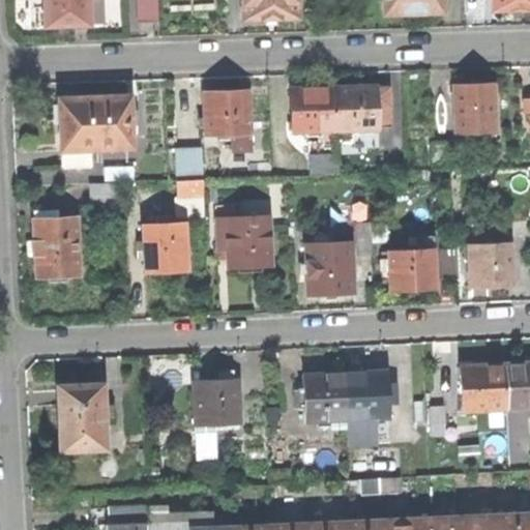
[(41,0),(42,0),(43,27),(88,25),(87,22),(86,0),(41,0)]
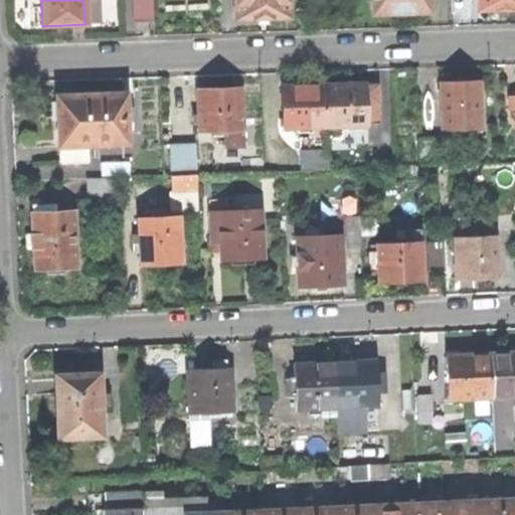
[(97,21),(96,0),(83,0),(84,21),(97,21)]
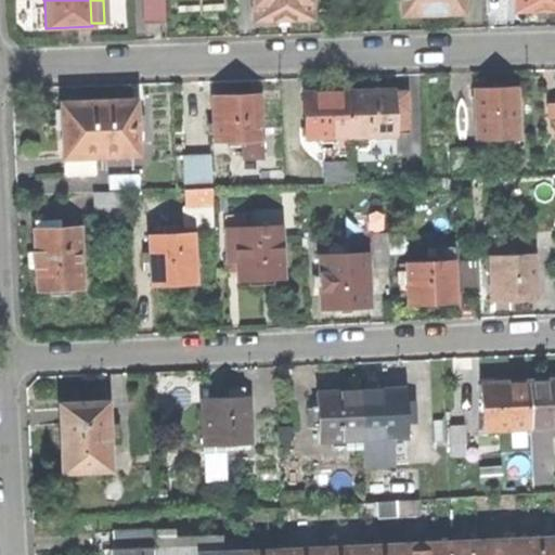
[(165,30),(164,0),(144,0),(145,30),(165,30)]
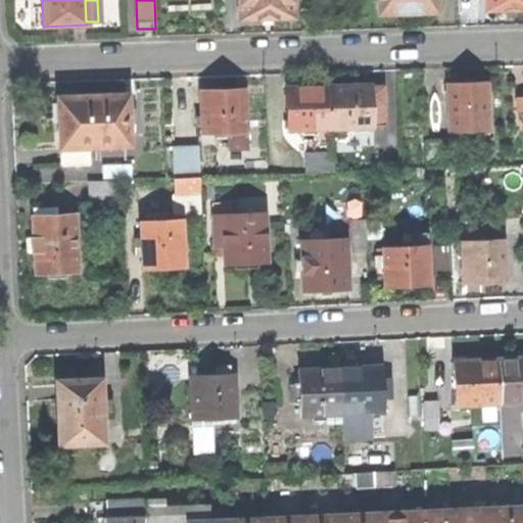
[(266,19),(293,18),(292,0),(239,0),(239,19),(266,19)]
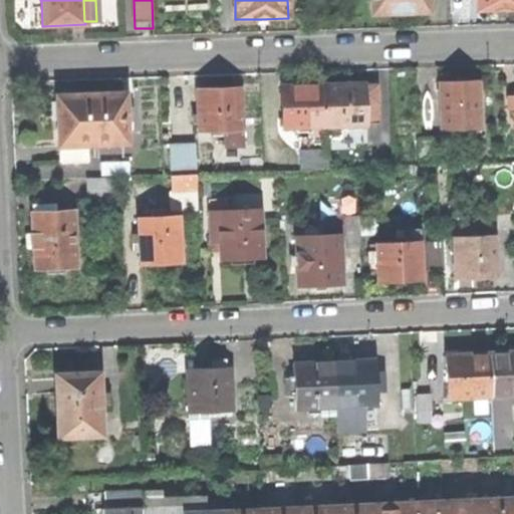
[(428,0),(371,0),(372,13),(398,13),(429,11),(428,0)]
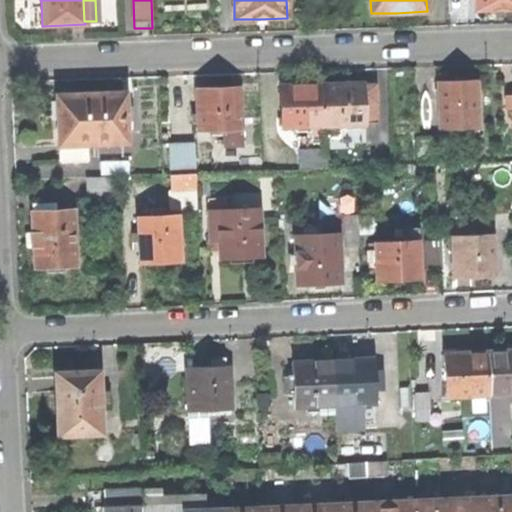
[(499,9),(511,8),(511,0),(475,0),(475,9),(499,9)]
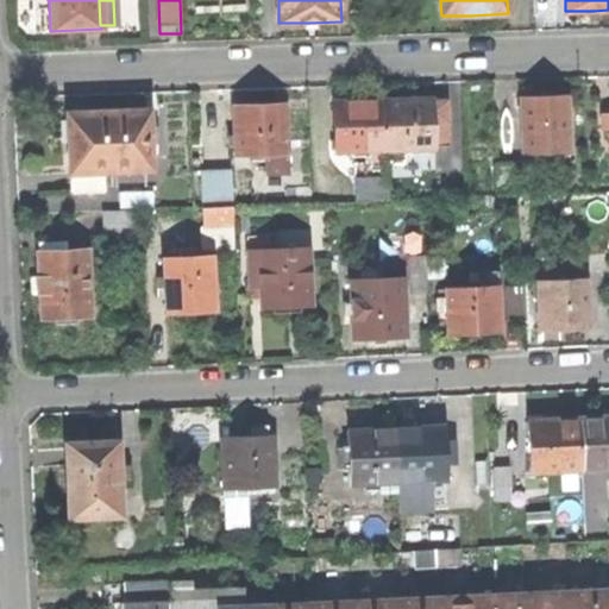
[(544,96),(520,96),(521,154),(570,154),(569,95),(544,96)]
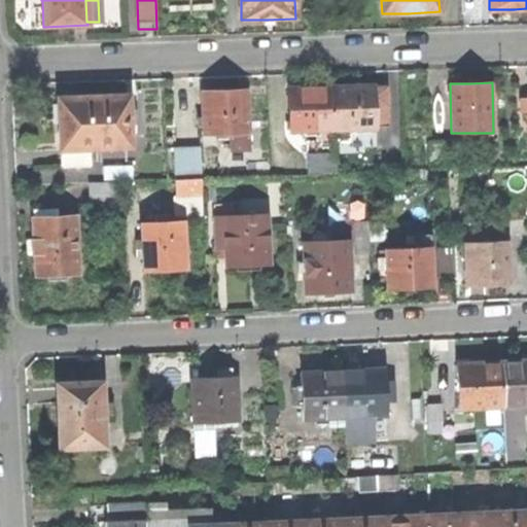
[(359,88),(335,89),(336,130),(336,142),(349,141),(349,129),(375,128),(375,124),(375,107),(388,107),(388,86),(359,88)]
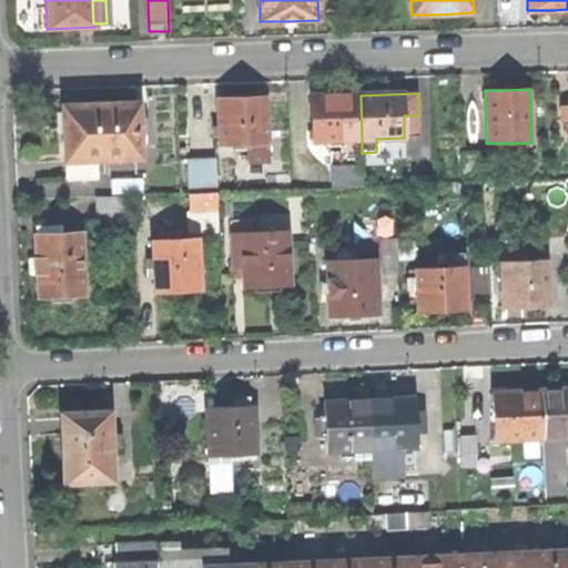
[(334,95),(311,97),(312,141),(340,141),(362,140),(361,95),(334,95)]
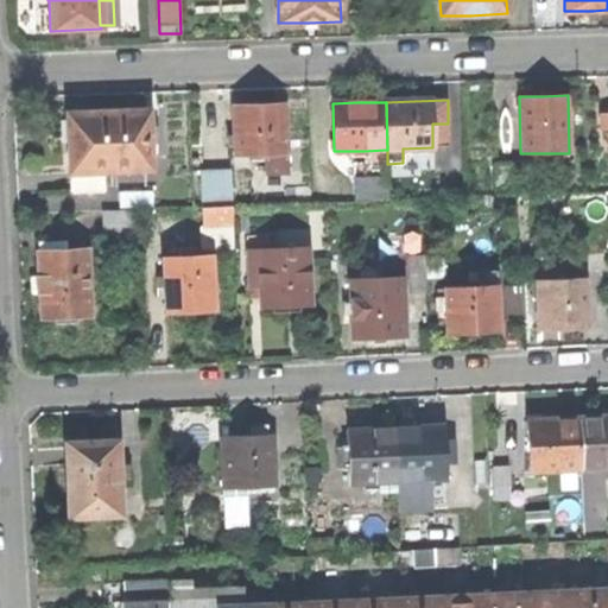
[(258,107),(235,107),(236,154),(265,153),(286,153),(285,106),(258,107)]
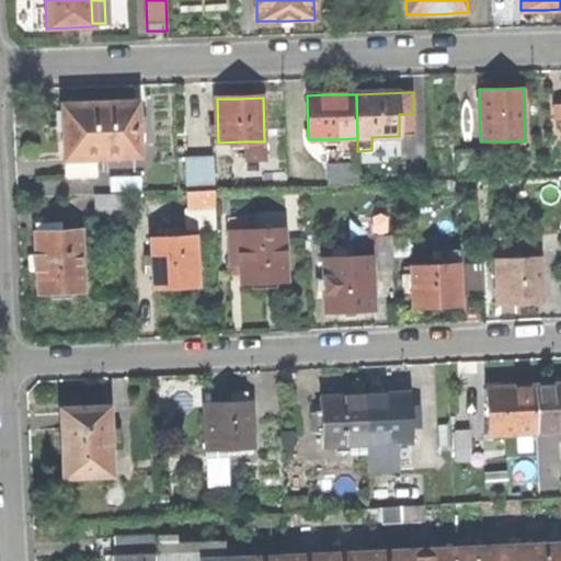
[(93,104),(61,105),(64,176),(94,176),(93,159),(138,157),(137,132),(137,117),(136,102),(93,104)]
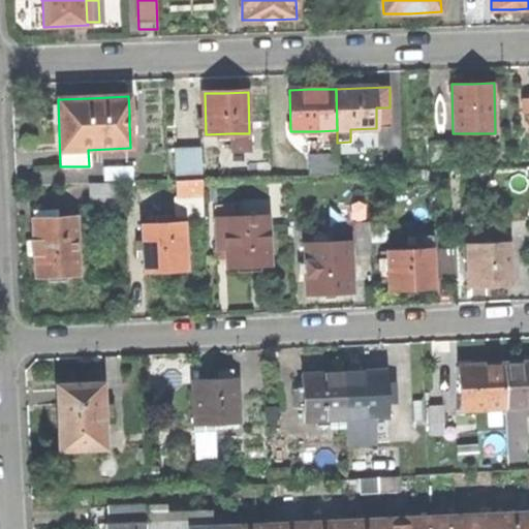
[(390,124),(390,107),(376,107),(376,124),(390,124)]
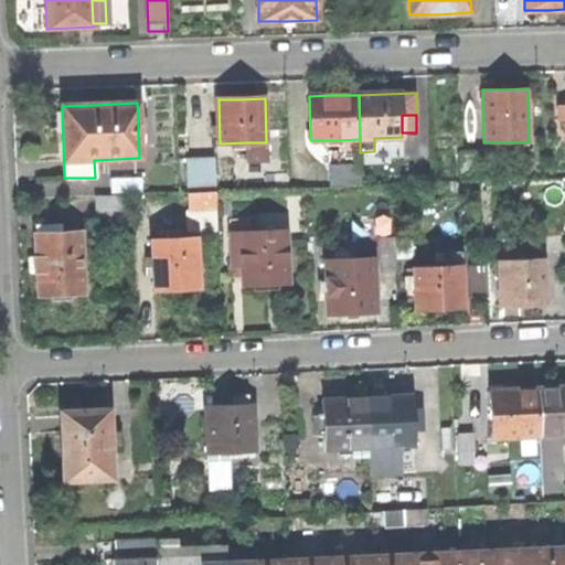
[(360,152),(360,139),(338,140),(339,152),(360,152)]
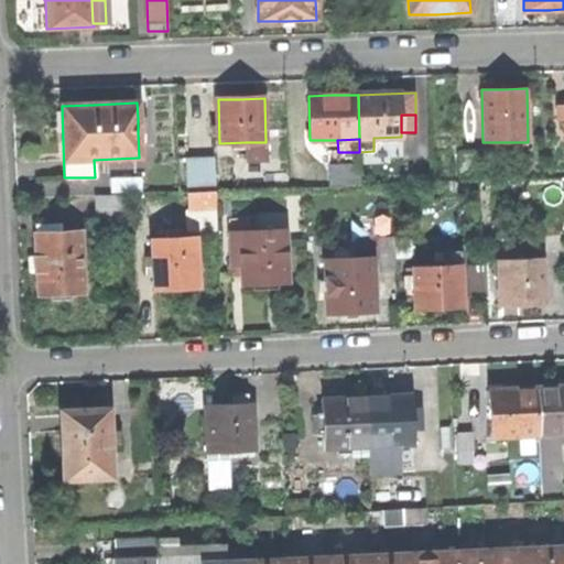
[(266,160),(266,142),(246,142),(247,160),(266,160)]
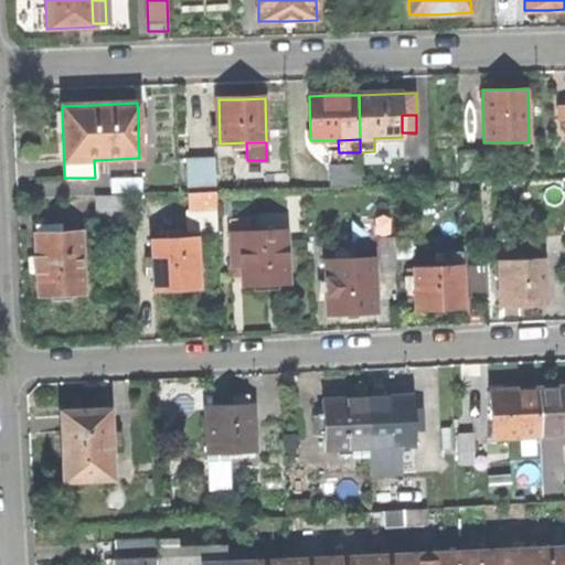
[(479,151),(460,151),(461,181),(479,181),(479,151)]
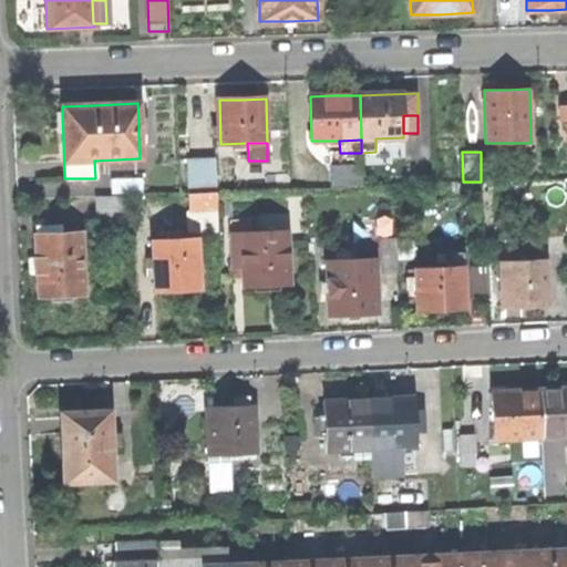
[(361,165),(361,153),(340,153),(340,165),(361,165)]
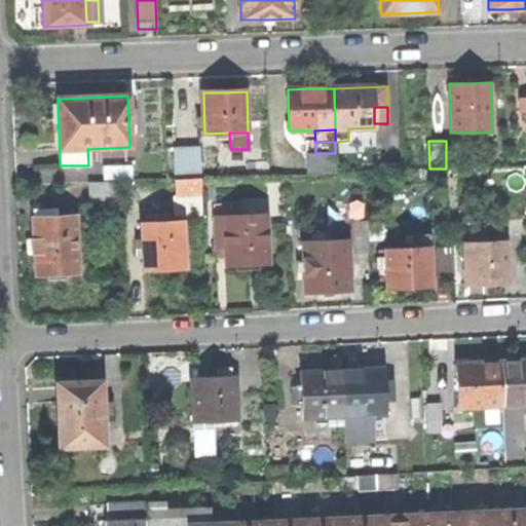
[(173,147),(174,179),(200,178),(198,146),(173,147)]
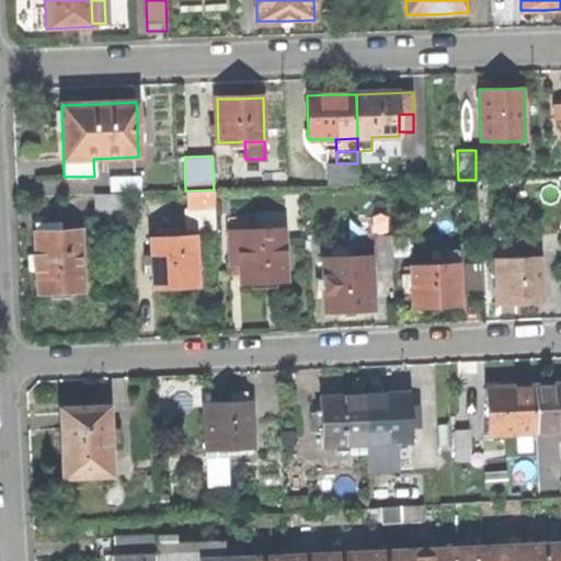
[(358,184),(357,163),(336,163),(327,163),(328,185),(358,184)]
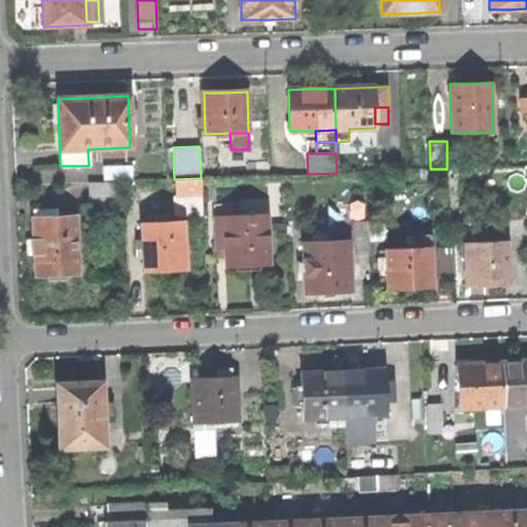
[(131,166),(102,167),(103,182),(115,181),(131,181),(131,166)]
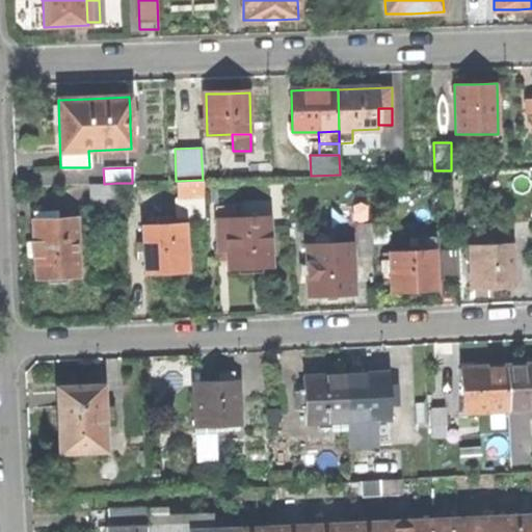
[(203,180),(176,181),(177,198),(203,197),(203,180)]
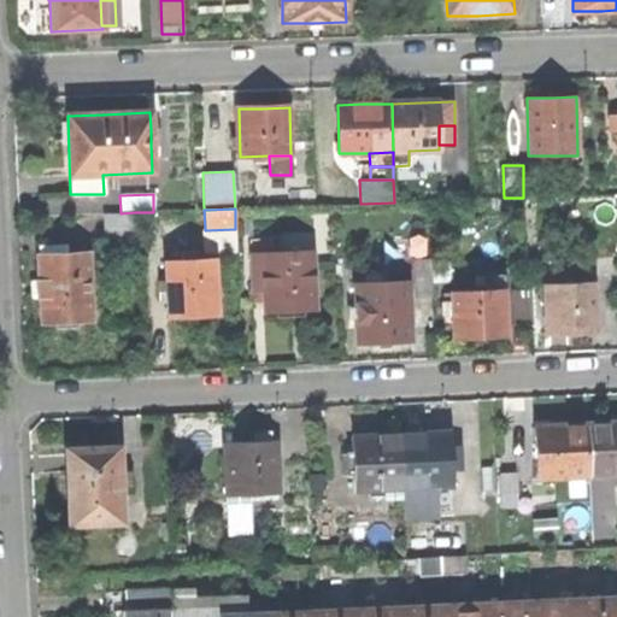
[(136,230),(135,212),(121,213),(103,213),(104,231),(136,230)]
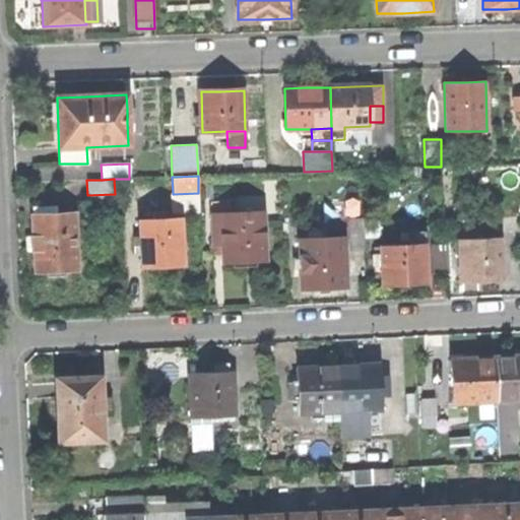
[(199,212),(198,193),(173,194),(174,213),(199,212)]
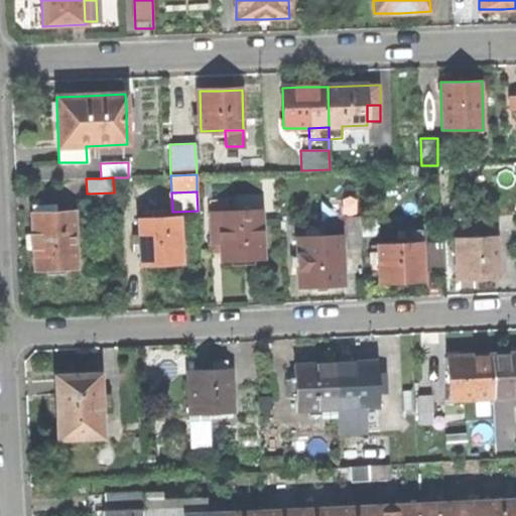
[(241,261),(262,260),(261,211),(229,212),(224,212),(224,201),(209,201),(211,245),(220,244),(221,261),(241,261)]
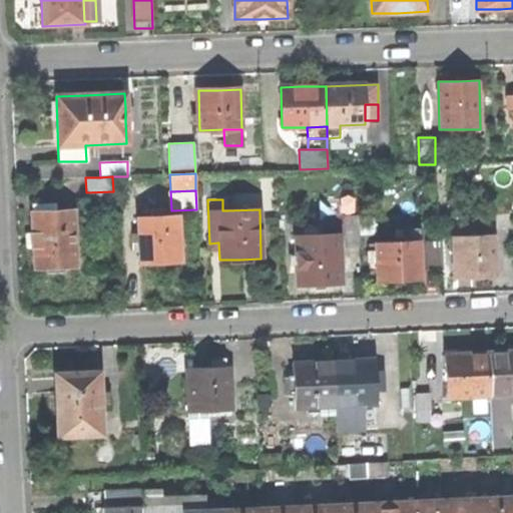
[(73,210),(31,212),(32,232),(29,232),(30,240),(30,248),(33,248),(34,270),(75,268),(73,210)]
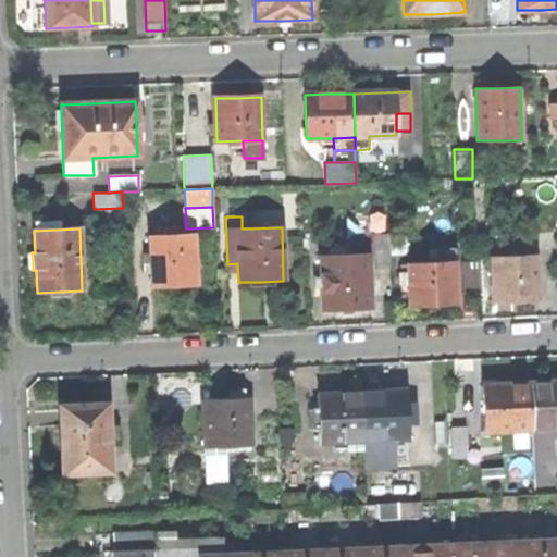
[(193,234),(148,237),(150,288),(173,286),(196,285),(193,234)]
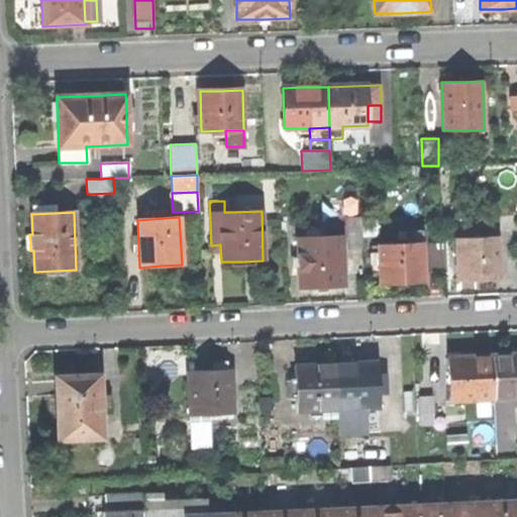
[(346,249),(362,248),(360,218),(345,218),(346,249)]
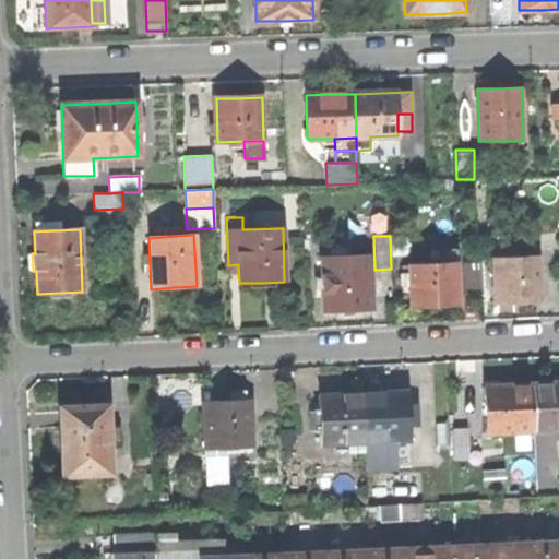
[(492,251),(494,258),(513,257),(513,248),(498,248),(498,251),(492,251)]
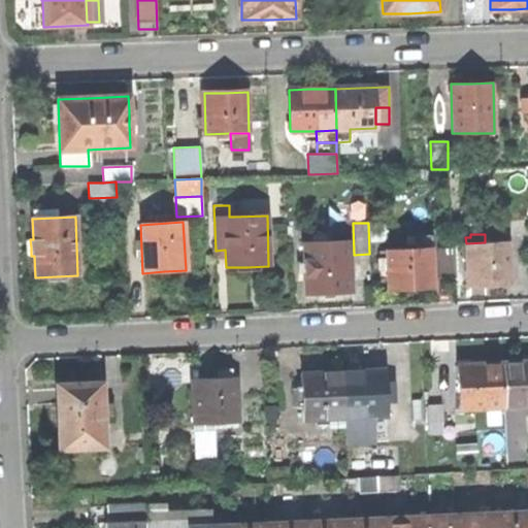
[(416,236),(416,249),(433,248),(432,236),(416,236)]
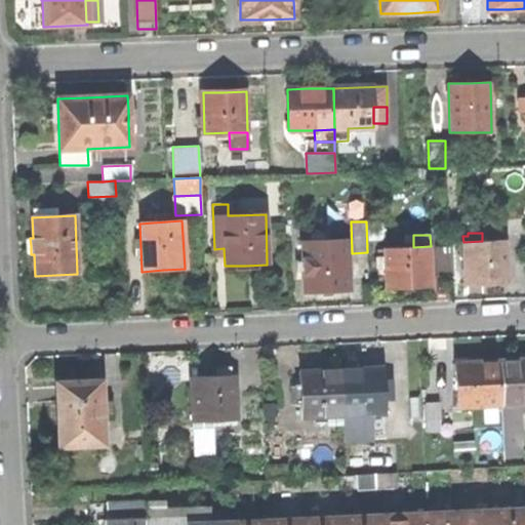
[(349,291),(347,240),(322,241),(308,242),(303,242),(305,293),(326,292),(349,291)]
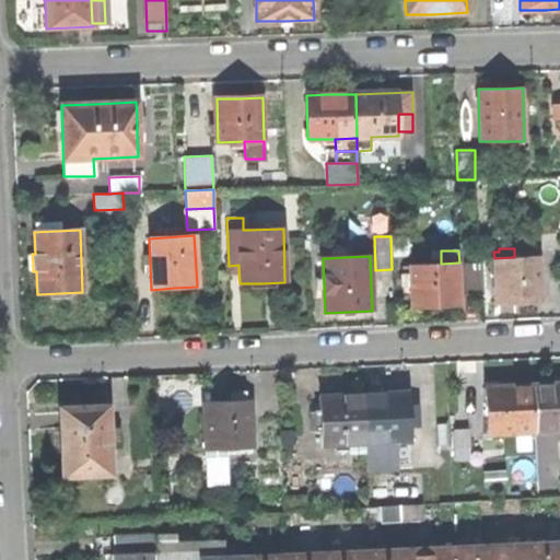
[(517,303),(540,302),(539,256),(514,257),(494,258),(496,304),(517,303)]
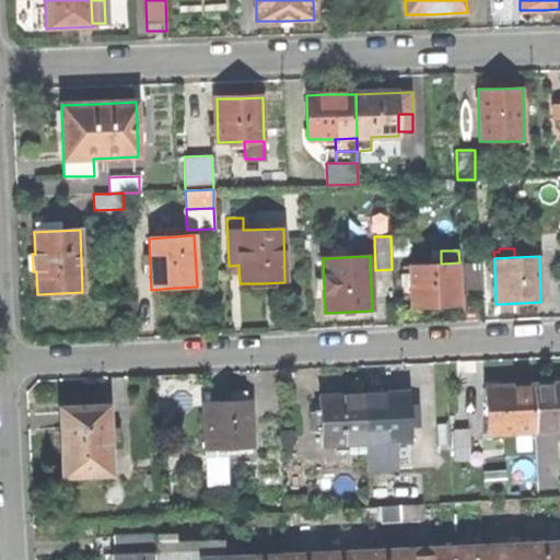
[(461,307),(459,263),(441,264),(410,265),(410,275),(411,286),(412,308),(434,308),(461,307)]
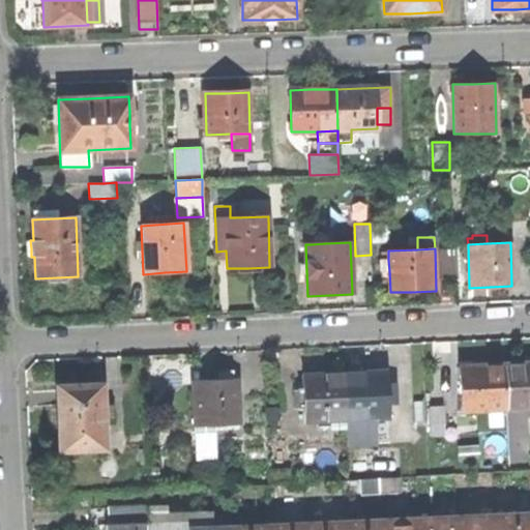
[(441,280),(455,280),(454,251),(440,252),(441,280)]
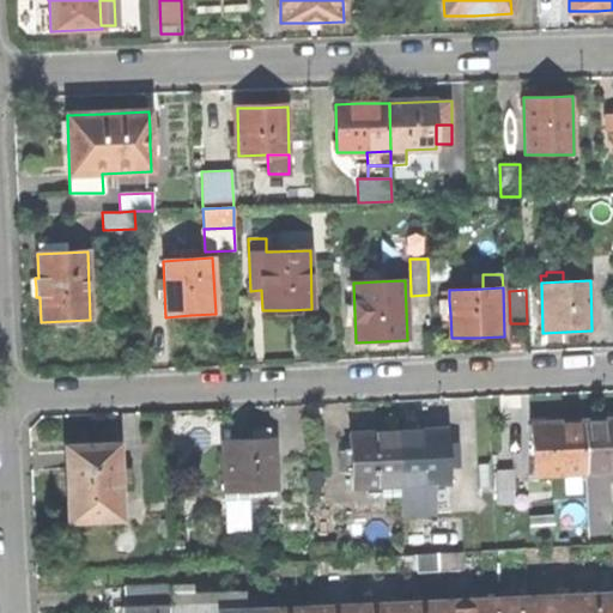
[(612,420),(607,422),(583,422),(584,472),(612,471),(612,420)]
